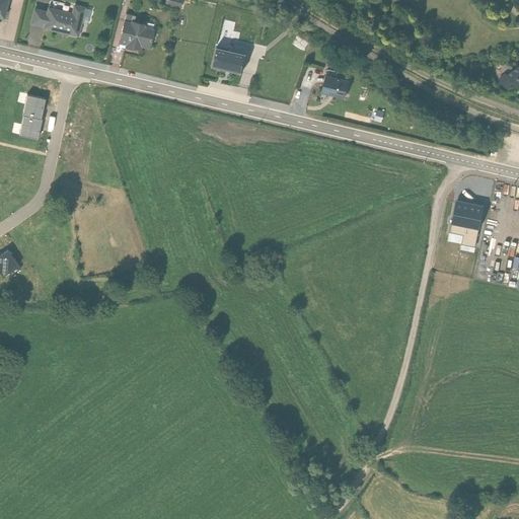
[(0,0),(0,17),(3,18),(8,0),(0,0)]
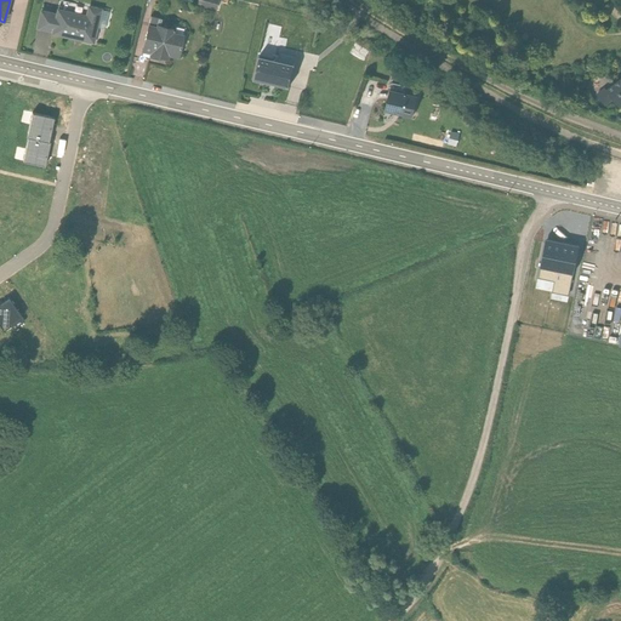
[(216,0),(189,0),(189,4),(215,10),(216,0)]
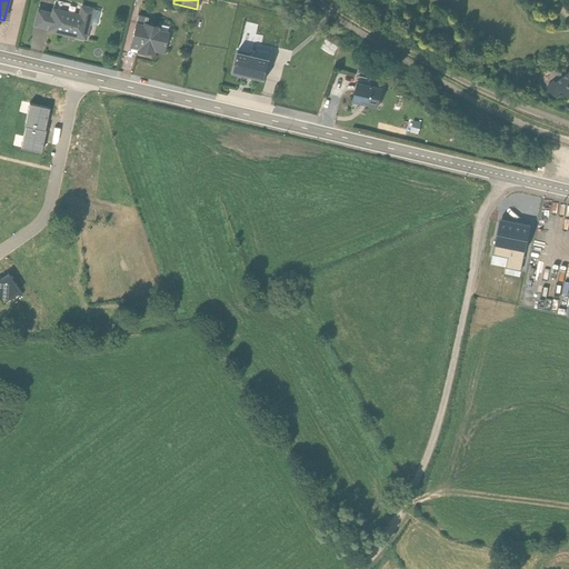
[(50,12),(36,10),(32,26),(46,29),(46,31),(85,39),(88,25),(96,26),(99,10),(93,9),(95,6),(79,3),(78,11),(51,7),(50,12)]
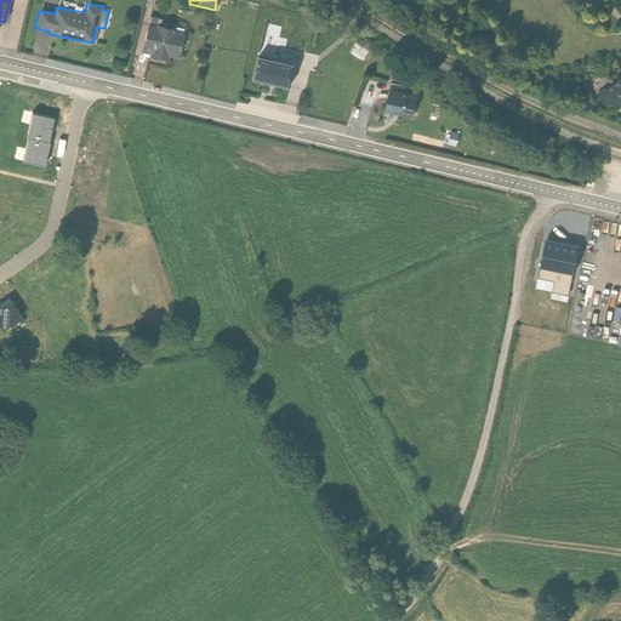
[(154,26),(147,24),(141,50),(149,51),(149,55),(167,58),(167,55),(178,57),(183,33),(174,32),(175,27),(155,22),(154,26)]
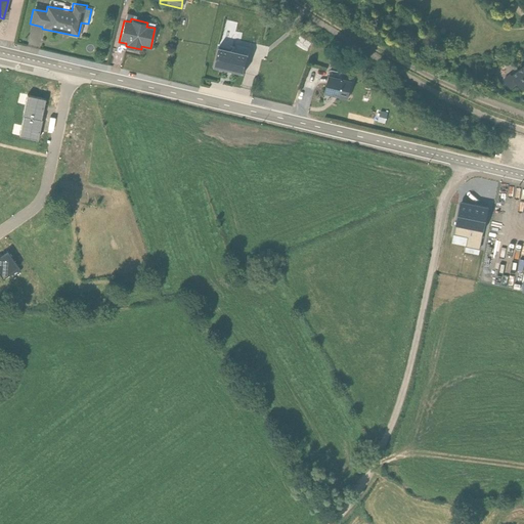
[(299,44),(308,50),(311,46),(303,39),(299,44)]
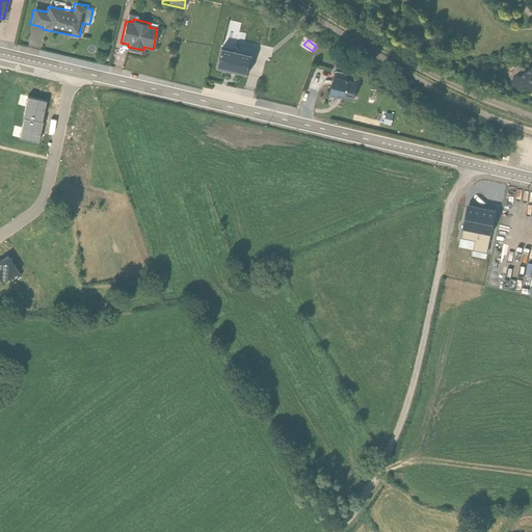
[(250,55),(221,49),(217,69),(246,75),(250,55)]
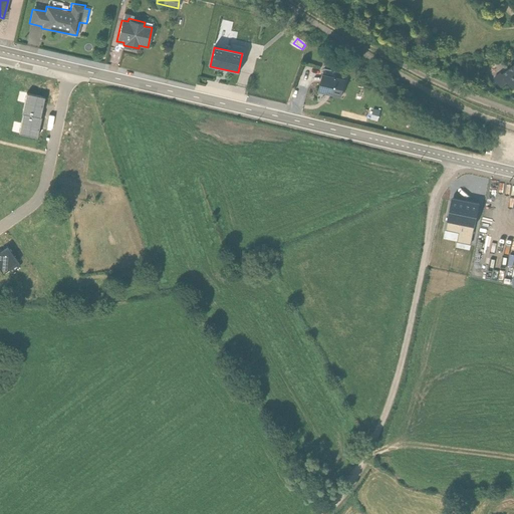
[(513,86),(513,62),(502,72),(500,70),(493,76),(500,86),(507,81),(512,88),(513,86)]
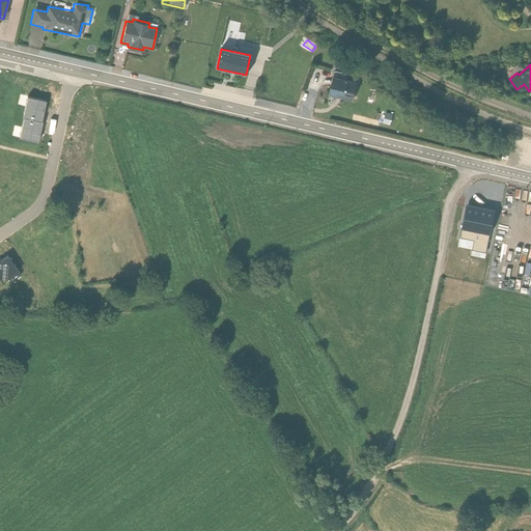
[(357,82),(333,77),(329,94),(354,100),(357,82)]
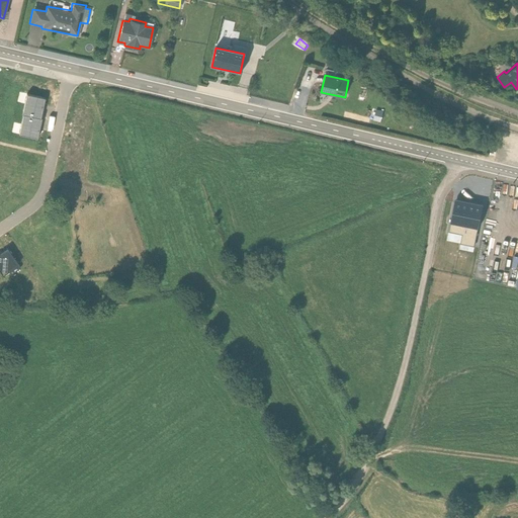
[(45,99),(25,94),(22,115),(23,115),(39,118),(45,99)]
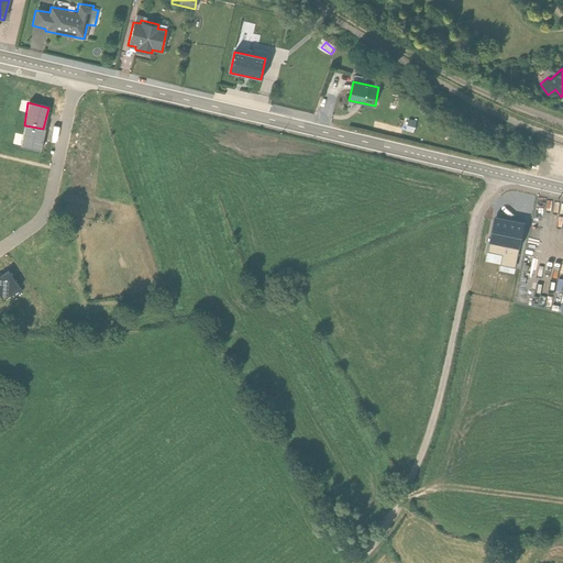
[(410,118),(409,130),(417,130),(418,119),(410,118)]
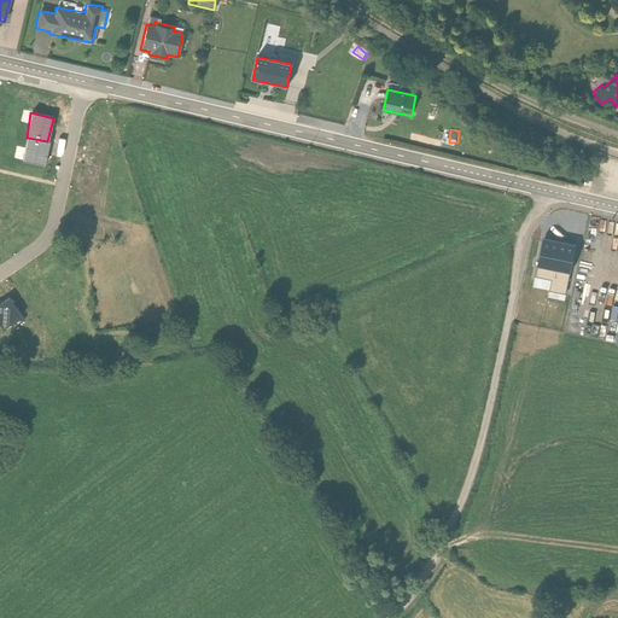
[(28,138),(22,162),(44,165),(50,141),(47,141),(28,138)]
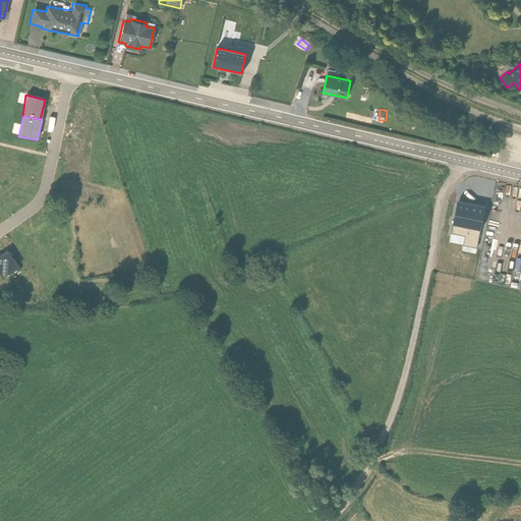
[(7,250),(0,254),(0,275),(2,277),(18,267),(7,250)]
